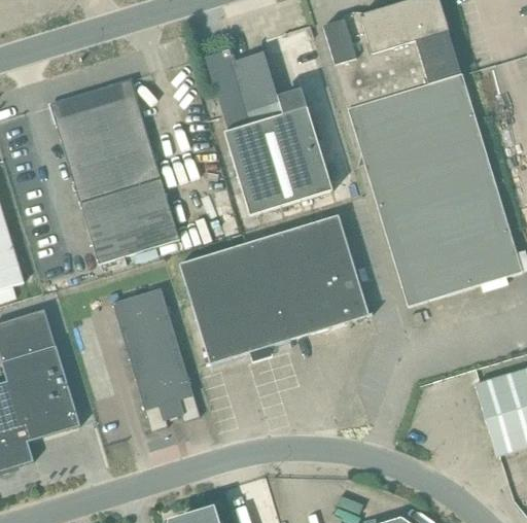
[(345,19),(323,25),(409,306),(523,271),(463,74),(462,73),(449,30),(450,30),(440,0),(406,0),(360,13),(361,18),(346,23),(345,19)]
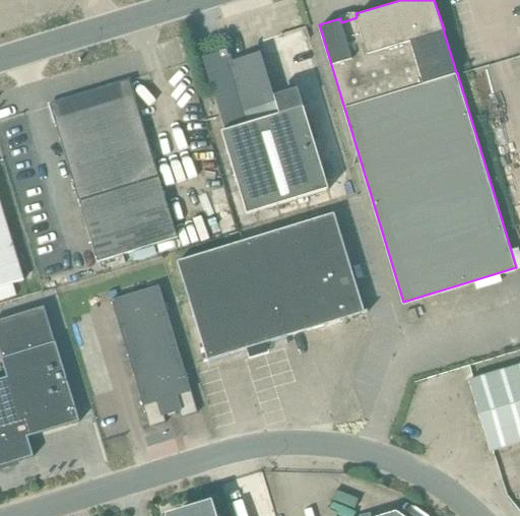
[(222,49),(202,55),(220,114),(275,97),(261,50),(226,60),(222,49)]
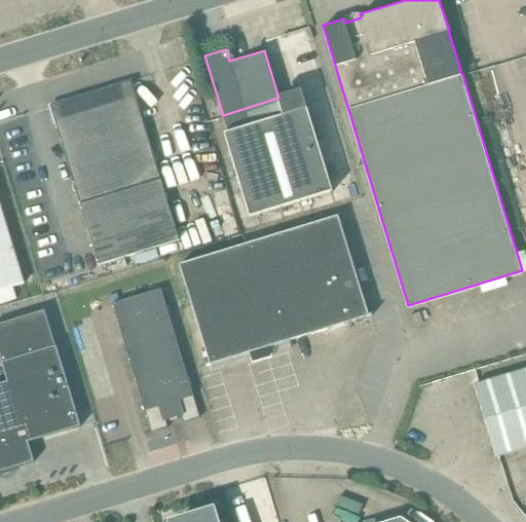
[(179,237),(132,80),(130,78),(50,103),(99,262),(179,237)]
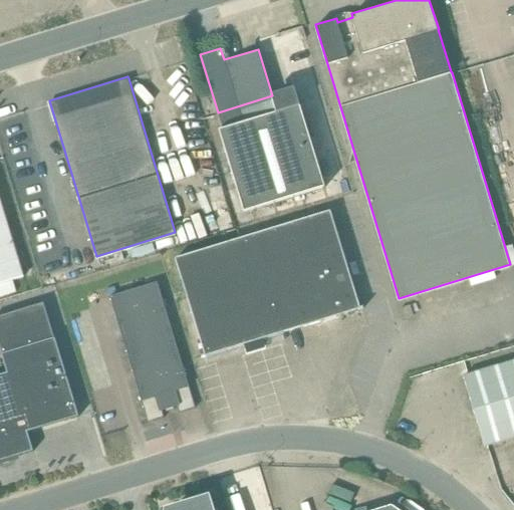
[(244,211),(325,186),(296,88),(272,95),(218,112),(223,128),(219,129),(244,211)]
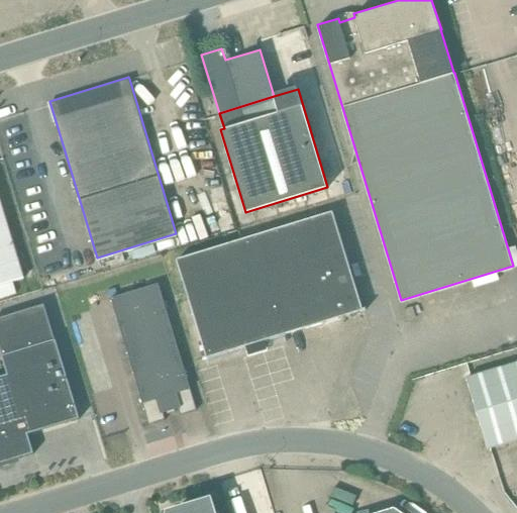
[(0,282),(13,279),(22,276),(0,199),(0,282)]
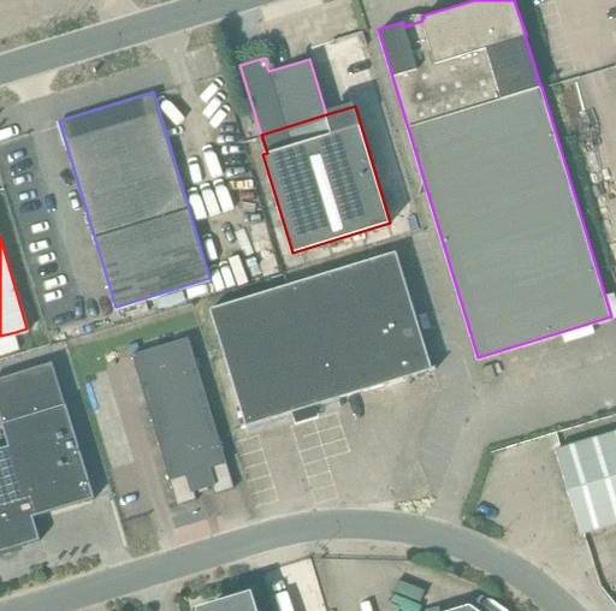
[(371,386),(432,367),(396,250),(335,268),(371,386)]
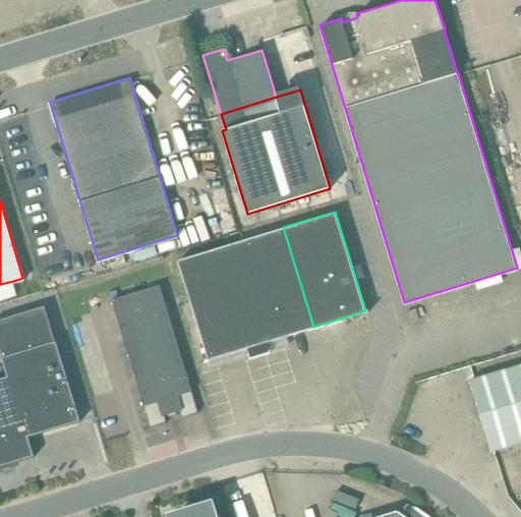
[(261,343),(313,327),(283,227),(230,243),(261,343)]
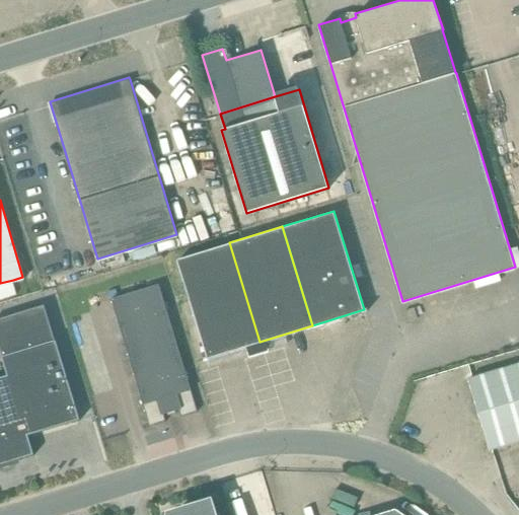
[(207,357),(260,342),(229,242),(176,259),(207,357)]
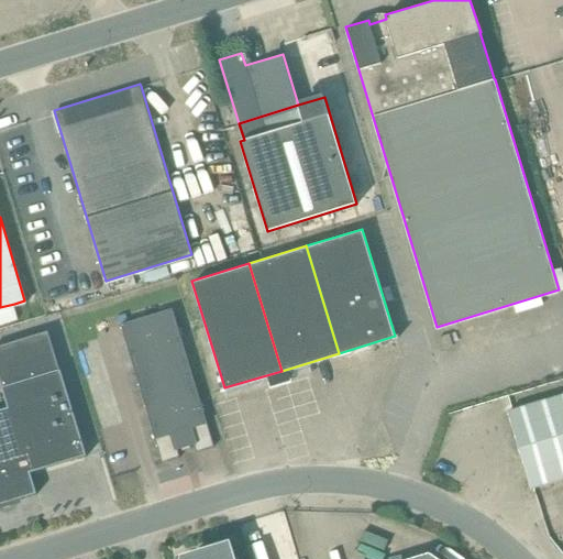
[(214,444),(208,423),(173,306),(121,322),(163,460),(180,455),(177,445),(181,444),(183,448),(191,446),(189,441),(194,440),(197,449),(214,444)]
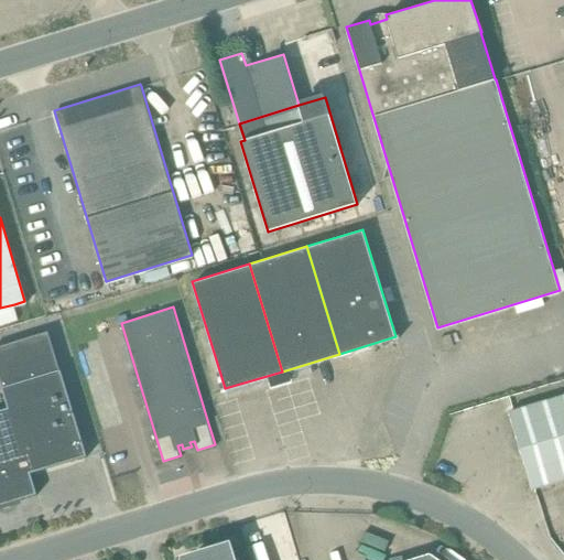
[(86,454),(47,330),(0,344),(0,378),(2,386),(9,407),(0,409),(0,497),(19,493),(20,497),(35,492),(30,472),(86,454)]
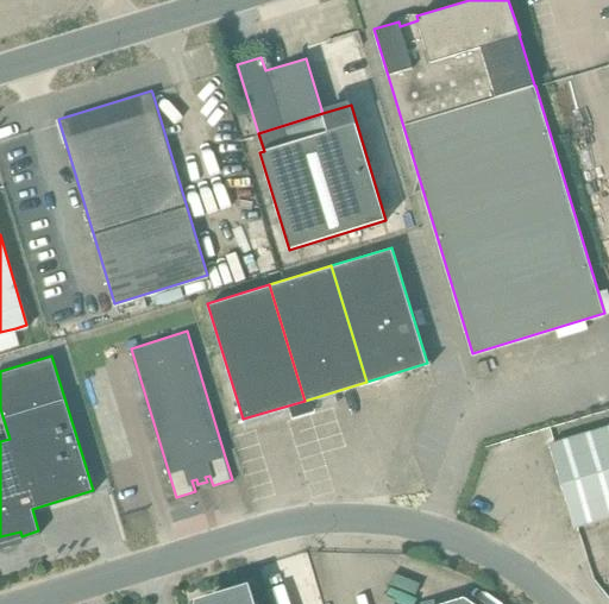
[(575,526),(608,515),(608,423),(548,442),(575,526)]
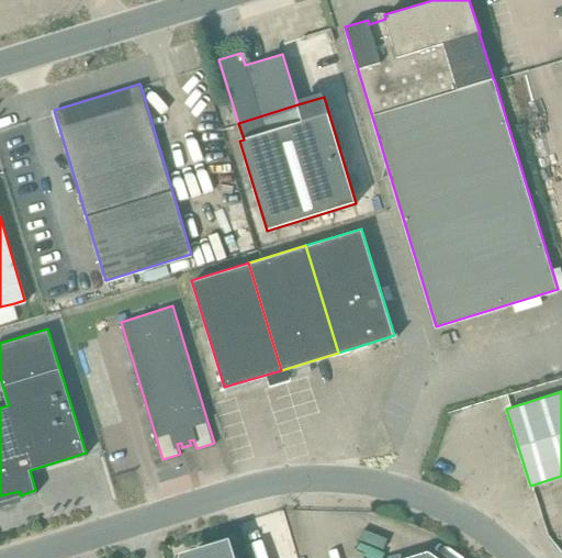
[(184,557),(438,557),(428,550),(404,557),(229,557),(225,544),(184,557)]
